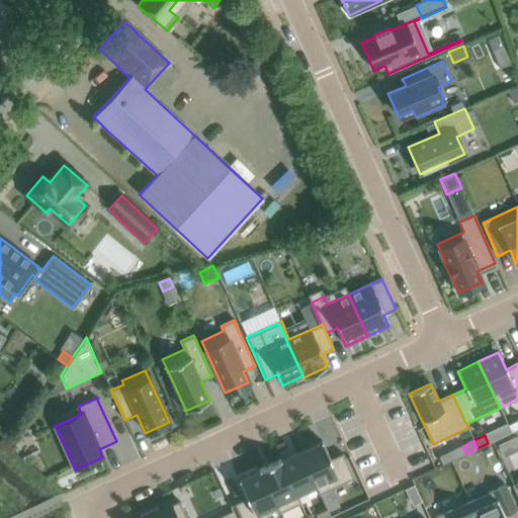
[(321,441),(299,451),(316,486),(315,486),(319,495),(354,479),(342,453),(330,459),(321,441)]
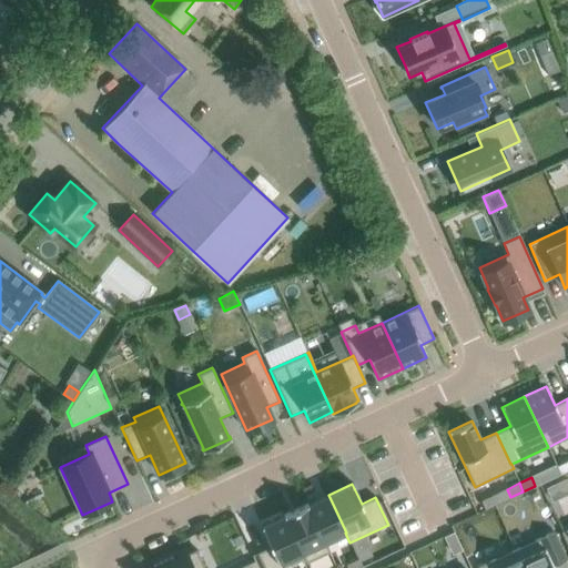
[(307,504),(306,504),(324,543),(325,541),(345,533),(346,533),(328,495),(307,504)]
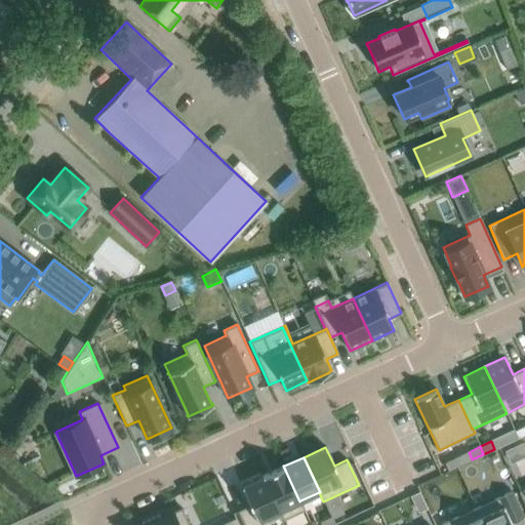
[(283,466),(263,475),(282,515),(281,516),(283,520),(305,510),(300,500),(299,501),(283,466)]
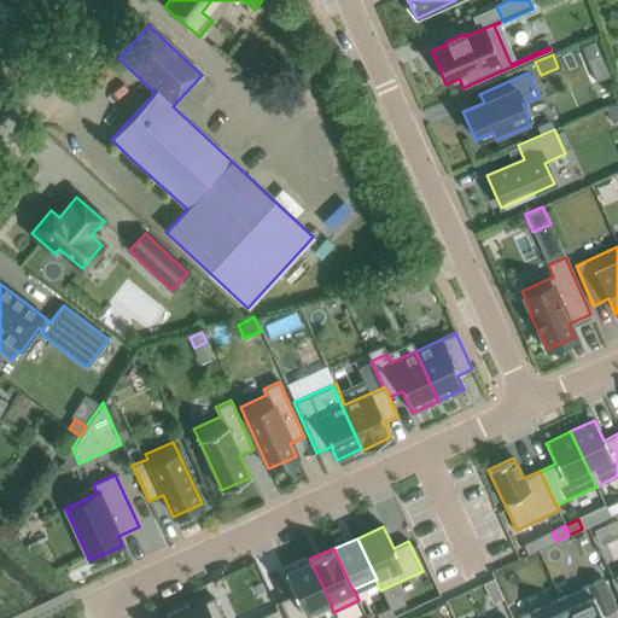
[(295,594),(279,601),(286,617),(307,617),(331,607),(332,606),(309,559),(308,560),(309,560),(284,572),(295,594)]
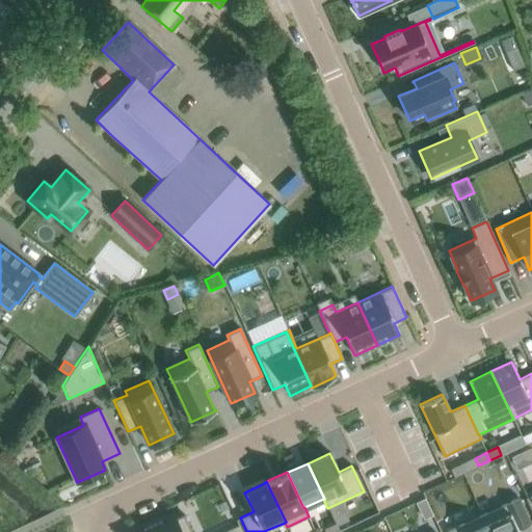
[(519,498),(482,514),(489,531),(519,531),(517,529),(530,523),(519,498)]
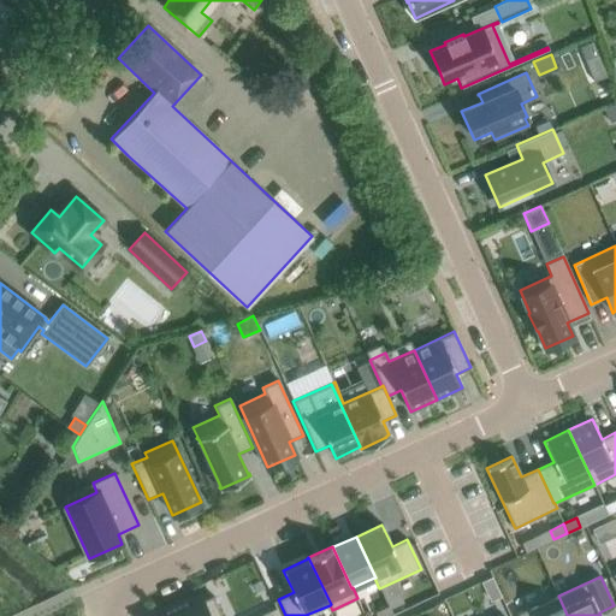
[(166,615),(221,615),(213,596),(188,606),(187,603),(166,612),(166,615)]
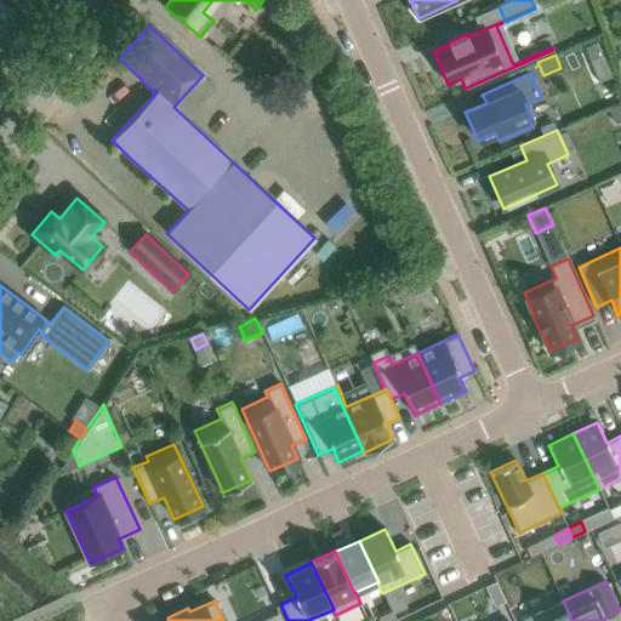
[(571,620),(563,600),(520,620),(571,620)]
